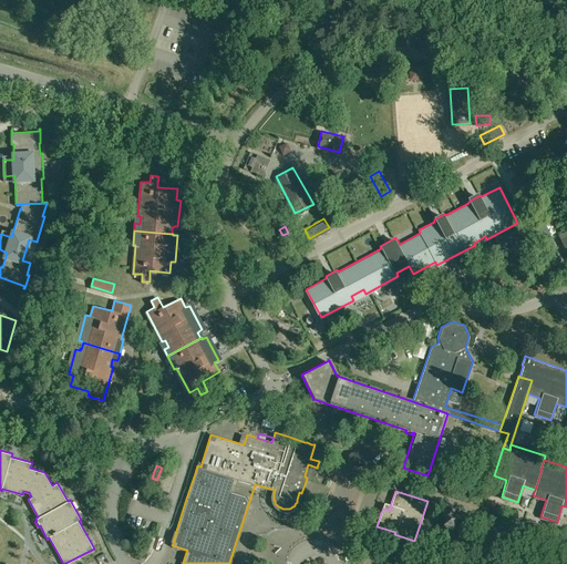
[(454,521),(447,519),(445,526),(452,529),(454,521)]
